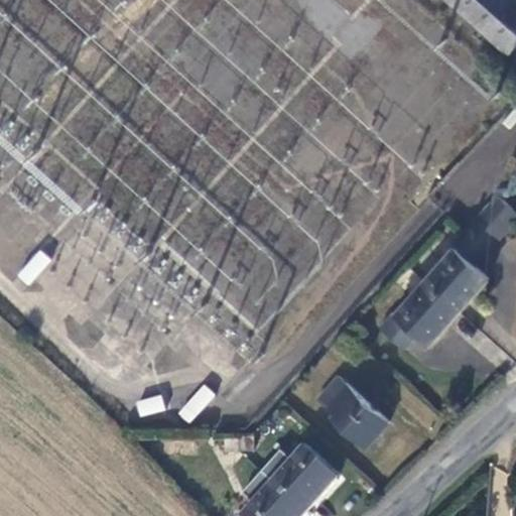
[(515,5),(510,0),(443,0),(497,48),(503,55),(515,39),(515,5)]
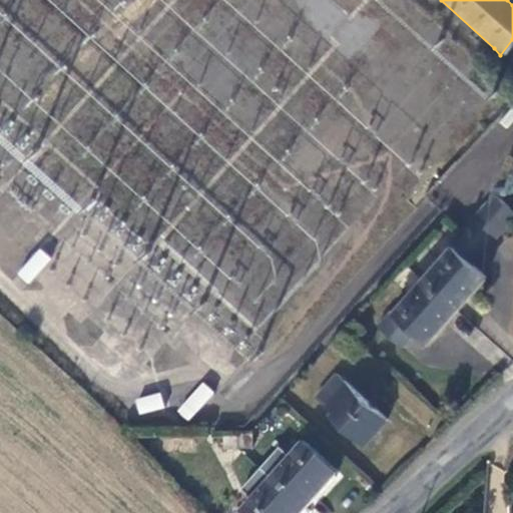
[(509,222),(486,201),(454,235),(478,259),(509,222)]
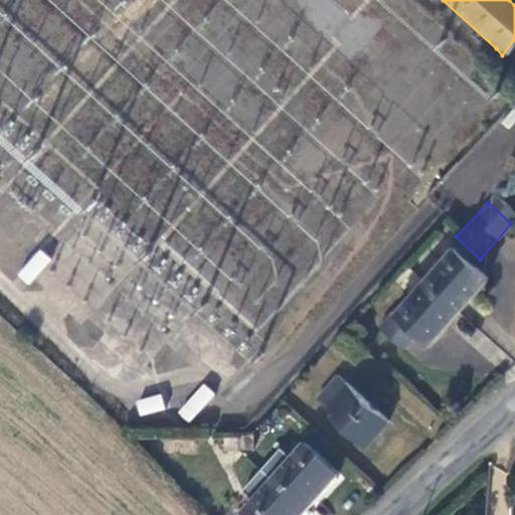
[(52,260),(43,250),(21,273),(31,283),(52,260)]
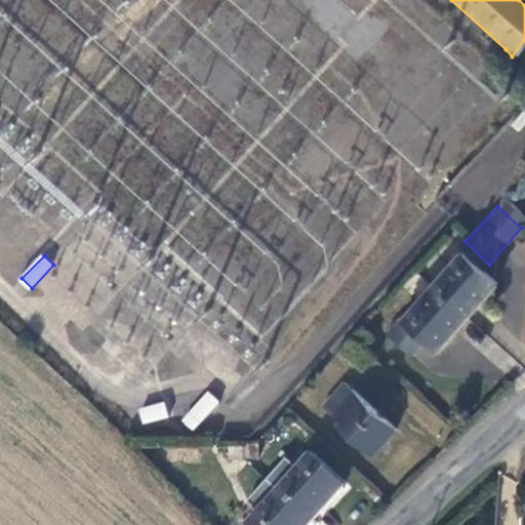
[(486,294),(451,264),(392,329),(427,361),(486,294)]
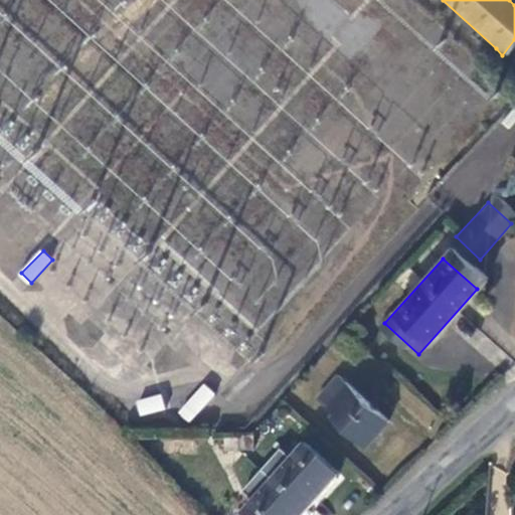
[(380,431),(331,385),(313,406),(328,420),(325,425),(359,455),(380,431)]
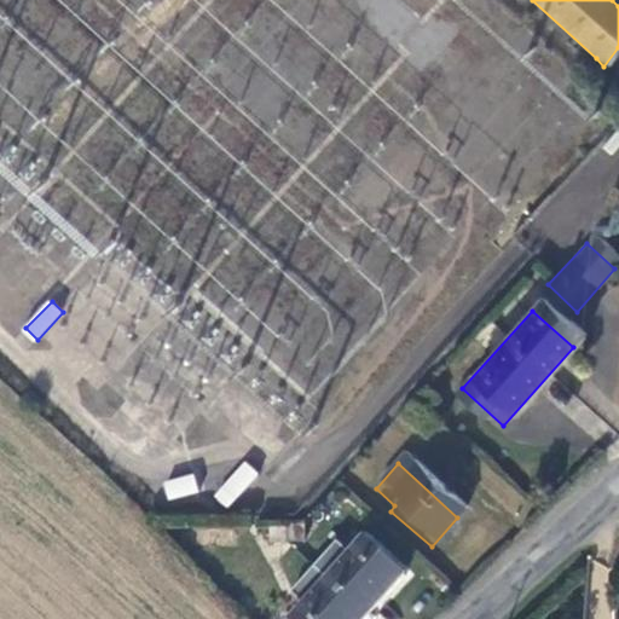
[(231,504),(258,472),(247,464),(221,497),(231,504)]
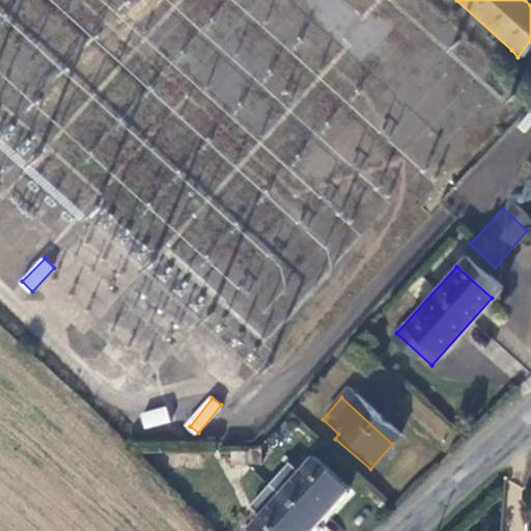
[(166,406),(139,412),(143,428),(169,422),(166,406)]
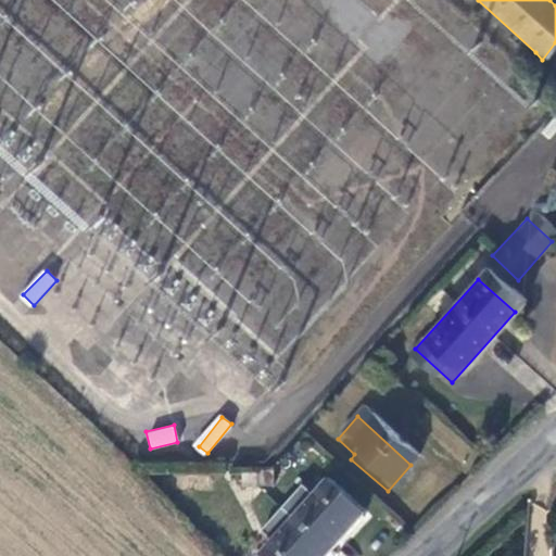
[(262,502),(262,487),(235,487),(235,502),(262,502)]
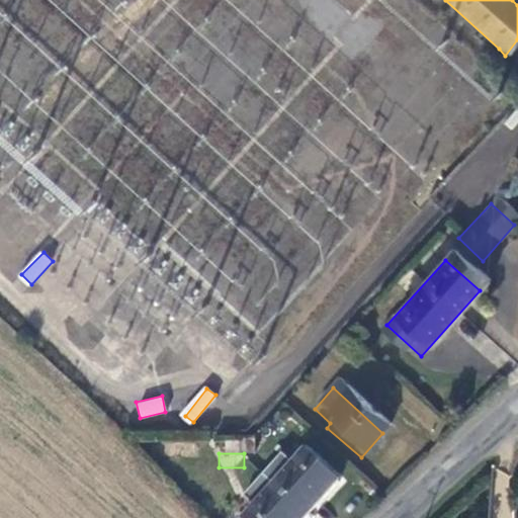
[(300,517),(330,485),(296,455),(241,517),(300,517)]
